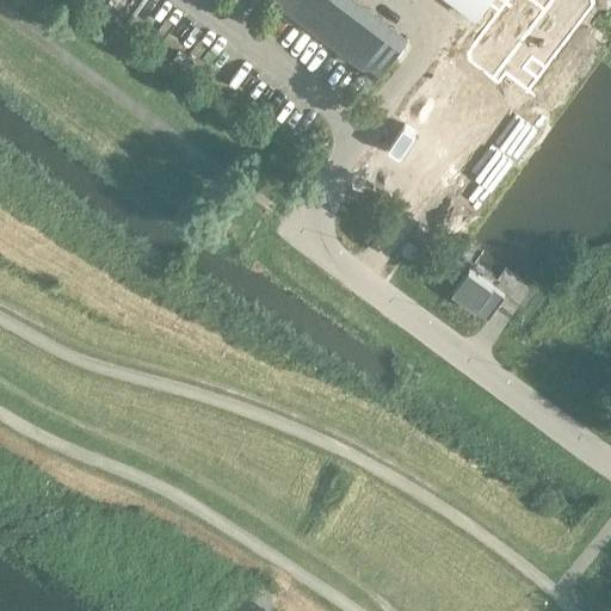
[(202,30),(161,0),(146,0),(135,16),(185,53),(202,30)]
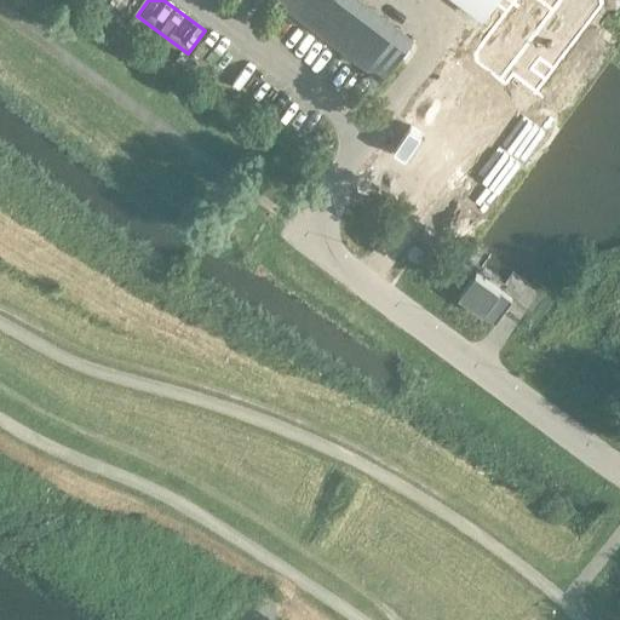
[(413,36),(365,0),(276,0),(382,79),(413,36)]
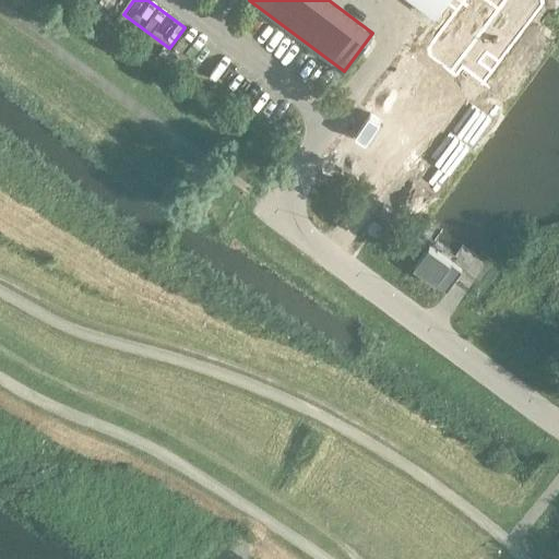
[(415,0),(435,15),(442,4),(453,13),(432,38),(428,46),(427,49),(428,54),(429,56),(430,58),(467,86),(474,78),(483,85),(542,8),(544,4),(544,1),(543,0),(462,0),(461,2),(458,0),(415,0)]
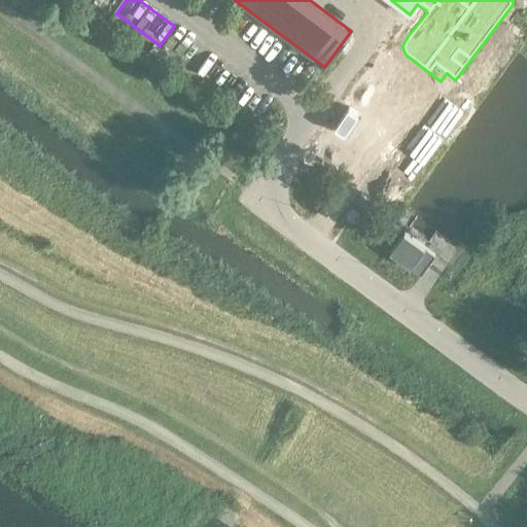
[(435,254),(407,233),(405,232),(390,251),(421,275),(430,262),(435,254)]
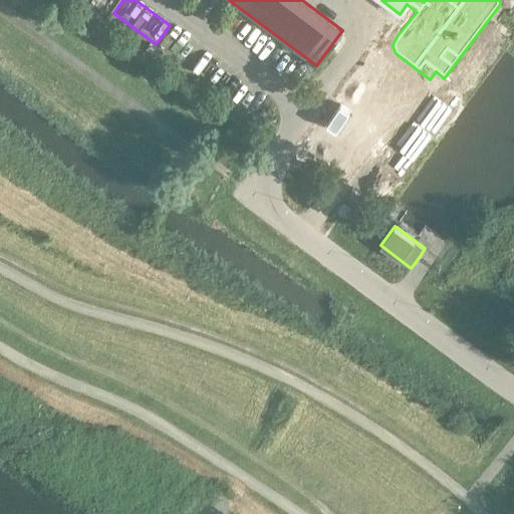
[(230,511),(238,498),(222,487),(211,503),(211,504),(226,513),(227,513),(228,513),(229,512),(230,511)]
